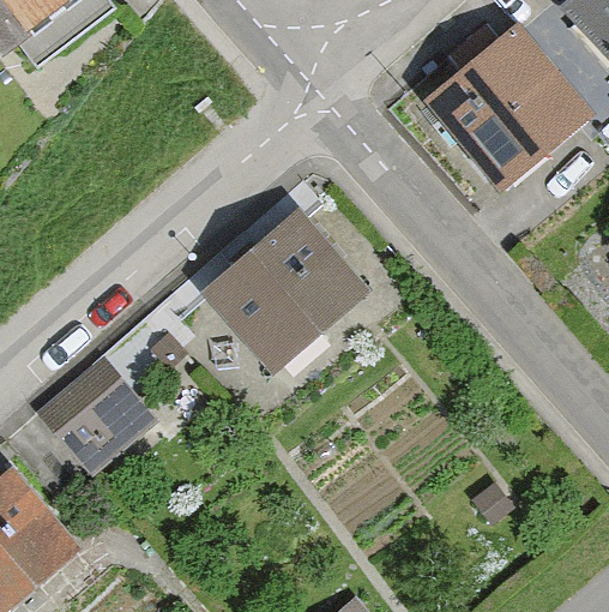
[(0,0),(0,40),(11,33),(36,66),(114,7),(108,0),(0,0)]
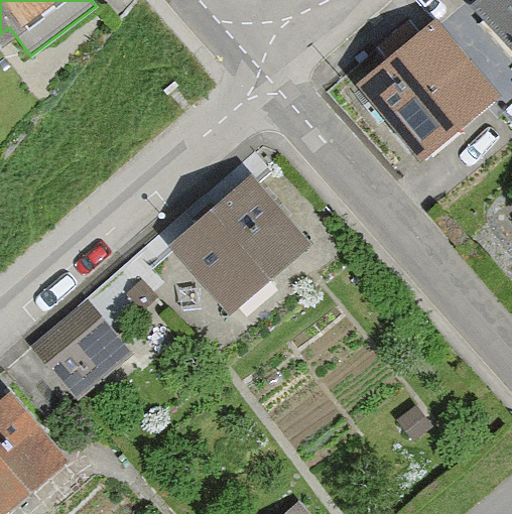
[(436,12),(345,94),(363,114),(371,106),(421,161),(498,93),(511,108),(511,0),(476,0),(448,25),(436,12)]
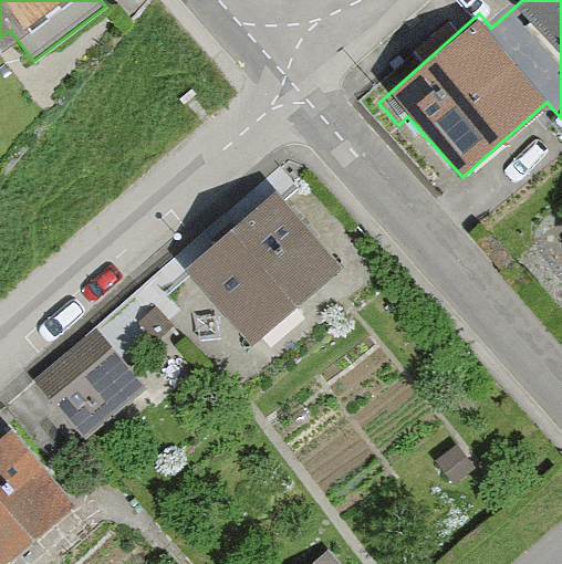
[(340,267),(276,191),(188,263),(251,340),(340,267)]
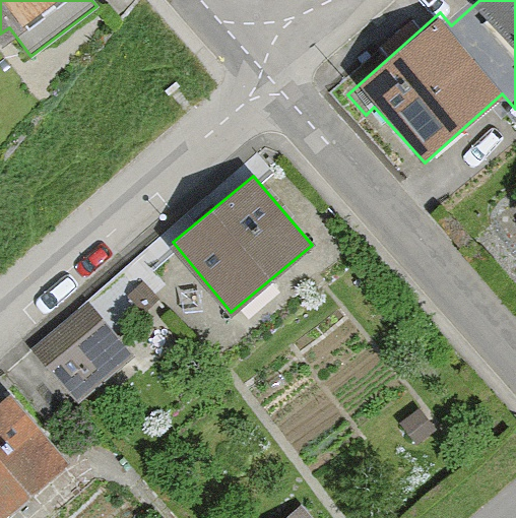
[(40,347),(82,399),(133,359),(90,307),(40,347)]
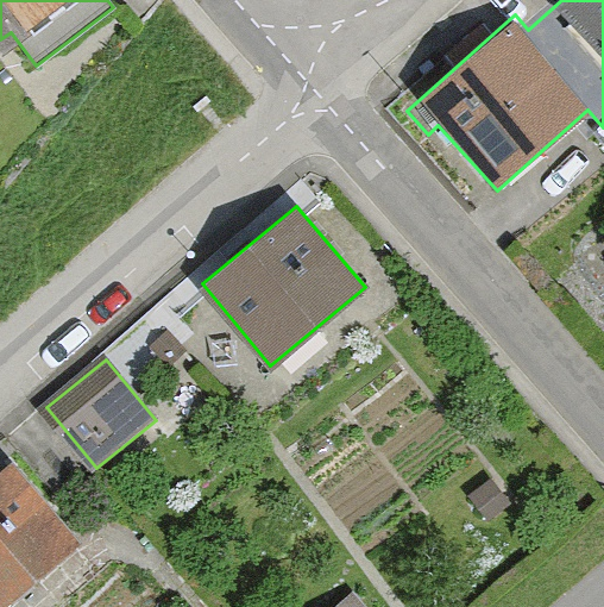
[(12,463),(0,473),(0,605),(75,539),(12,463)]
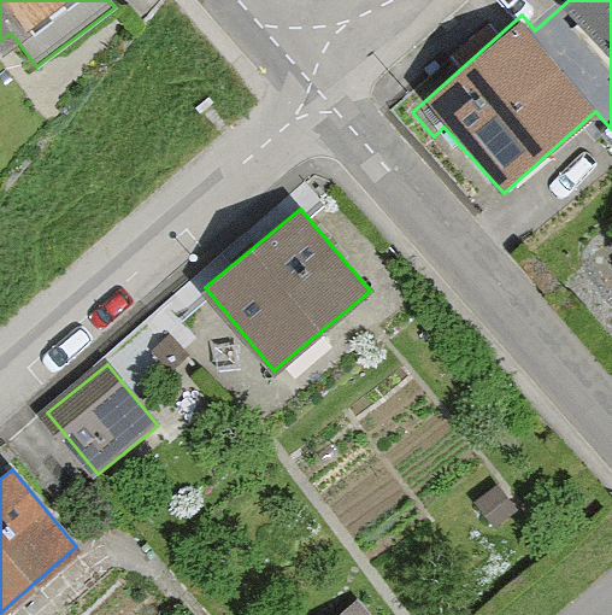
[(368,614),(359,604),(346,614),(368,614)]
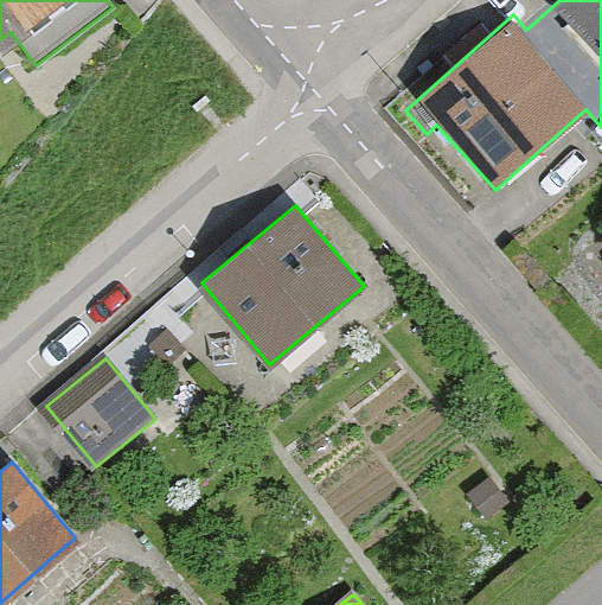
All buildings are outlined.
